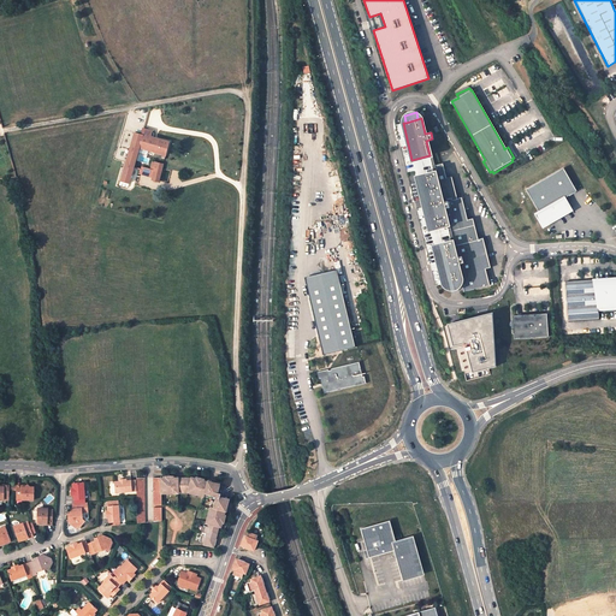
[(122,181),(129,183),(134,167),(140,148),(163,154),(166,155),(170,142),(150,136),(153,131),(143,128),(141,134),(135,132),(122,181)]
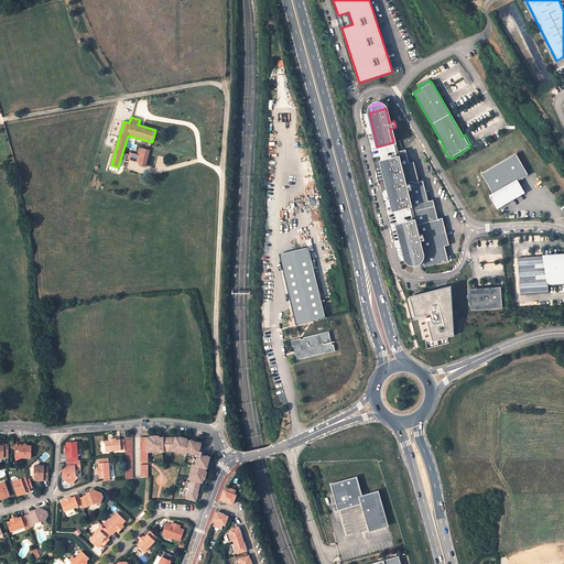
[(149,152),(148,152),(148,149),(143,148),(143,149),(141,156),(141,159),(139,164),(145,166),(149,152)]
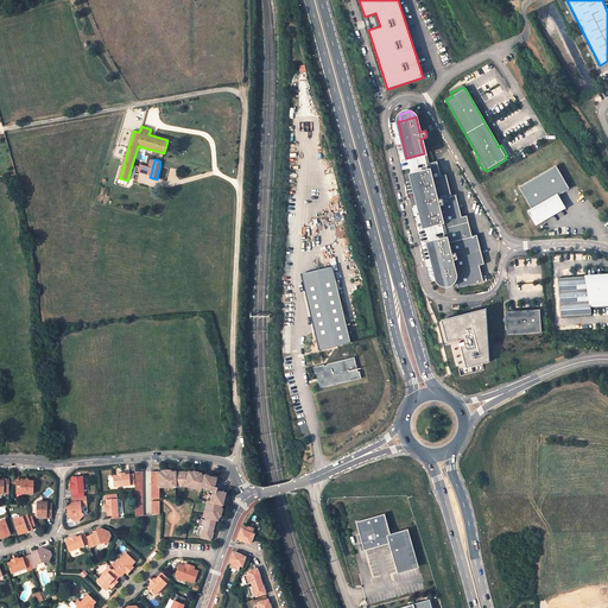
[(434,162),(426,164),(429,171),(411,176),(424,227),(442,222),(445,239),(455,276),(457,283),(458,287),(483,282),(480,266),(485,265),(477,235),(472,236),(467,215),(461,216),(456,195),(451,196),(445,175),(437,176),(434,162)]
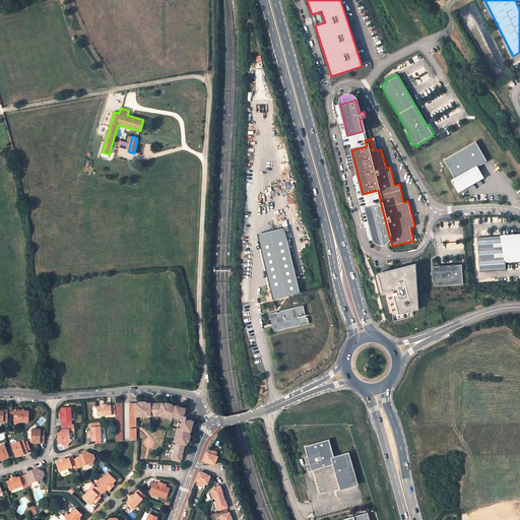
[(455,179),(477,167),(486,161),(475,142),(444,160),(455,179)]
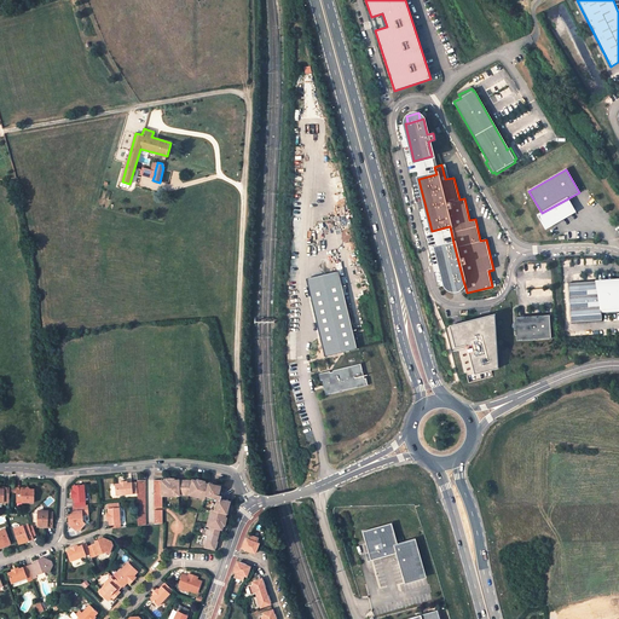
[(568,198),(542,213),(538,215),(545,229),(574,210),(568,198)]
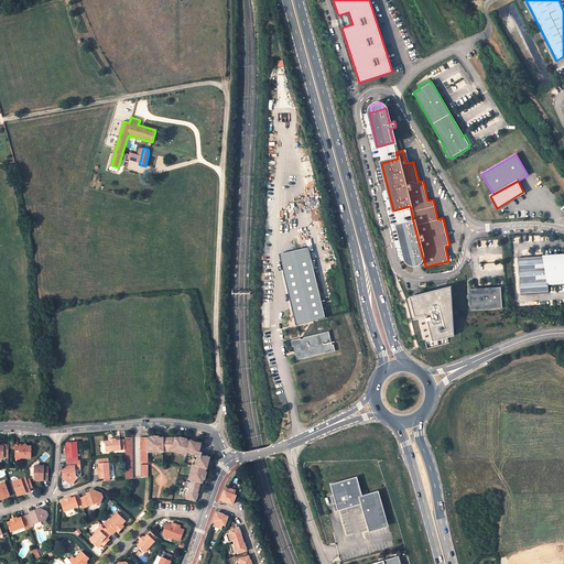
[(413,221),(397,226),(405,260),(409,259),(422,256),(413,221)]
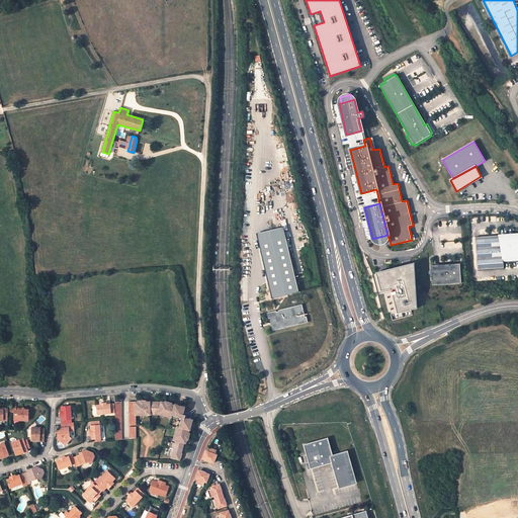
[(258,238),(271,298),(298,291),(285,232),(258,238)]
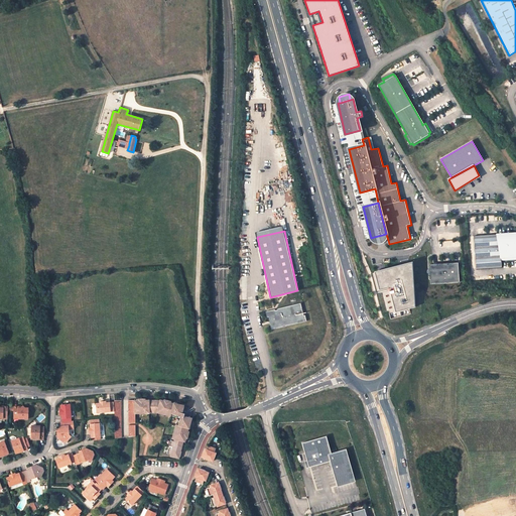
[(386,234),(374,237),(375,243),(388,240),(386,234)]
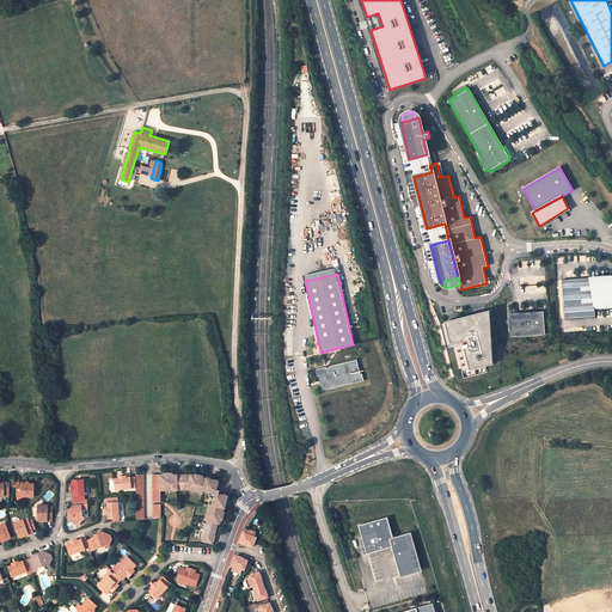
[(611,277),(562,280),(564,319),(595,317),(594,310),(611,307),(611,277),(611,279),(611,277)]
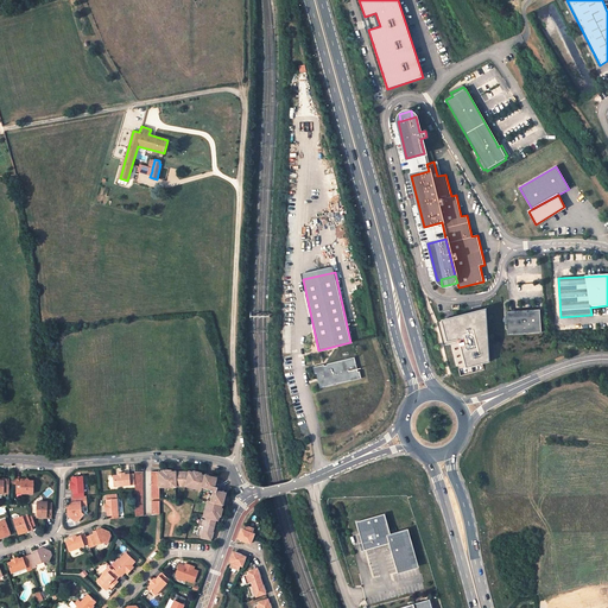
[(539,309),(506,312),(508,334),(542,331),(539,309)]
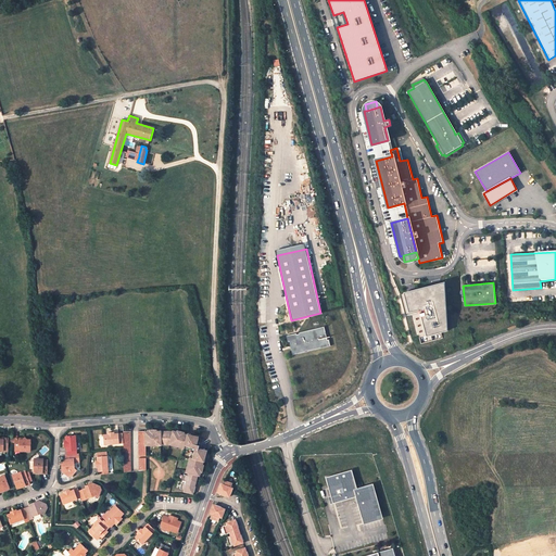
[(440,291),(440,283),(407,292),(412,312),(417,311),(418,312),(419,317),(421,316),(426,337),(441,332),(447,330),(445,290),(440,291)]
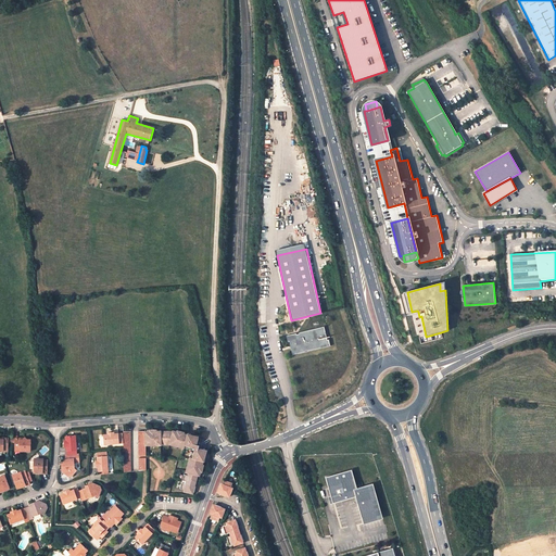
[(297,332),(286,336),(288,342),(289,342),(291,341),(293,348),(291,348),(292,355),(330,346),(329,339),(327,340),(326,340),(324,333),(326,332),(324,327),(299,332),(299,335),(297,335),(297,332)]
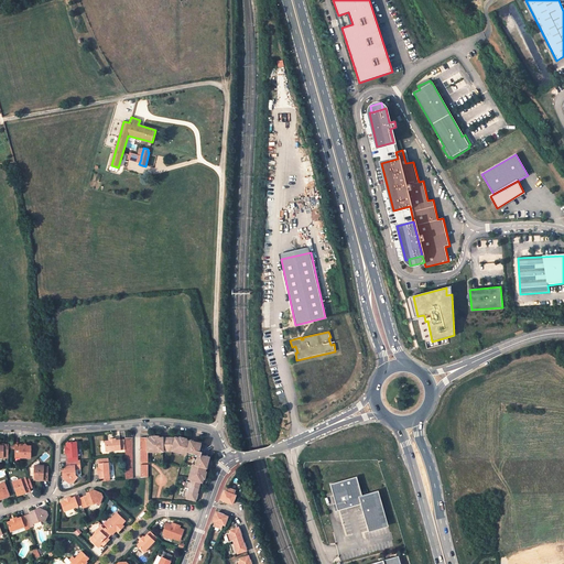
[(167,448),(171,448),(171,451),(186,453),(186,452),(192,453),(192,452),(197,453),(197,454),(197,458),(196,458),(195,463),(193,463),(191,477),(191,480),(188,479),(187,486),(190,486),(188,489),(186,489),(185,495),(190,496),(198,497),(201,497),(201,494),(202,491),(198,490),(199,487),(201,487),(201,485),(202,480),(202,477),(204,478),(204,476),(206,469),(206,465),(208,466),(208,464),(209,458),(210,454),(208,454),(208,452),(208,449),(207,447),(206,446),(205,445),(204,443),(202,443),(201,442),(201,440),(192,438),(188,438),(188,441),(187,446),(186,445),(187,440),(185,440),(177,438),(175,438),(175,444),(172,443),(173,441),(171,440),(169,438),(165,438),(165,437),(164,437),(162,437),(162,443),(160,443),(160,437),(158,437),(151,437),(149,437),(149,443),(148,443),(148,438),(148,437),(143,437),(140,437),(140,449),(140,462),(148,462),(148,452),(162,452),(162,451),(167,451),(167,448)]
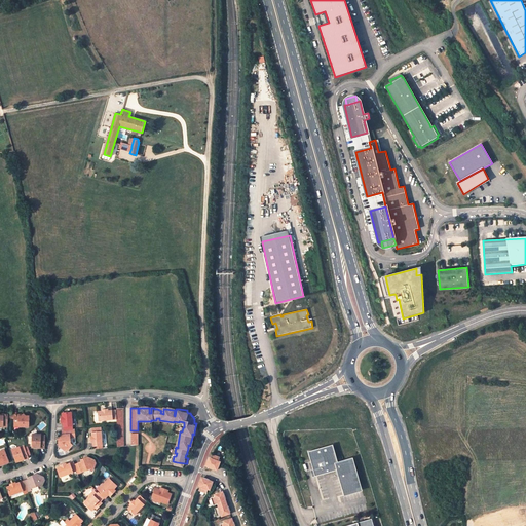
[(102,410),(98,411),(99,420),(112,419),(112,410),(105,410),(105,409),(102,409),(102,410)]
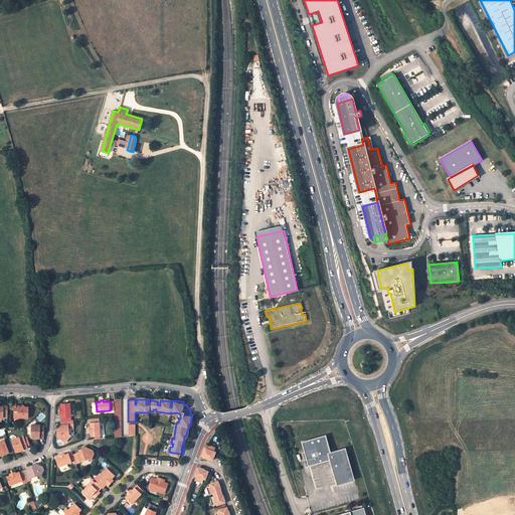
[(60,408),(60,411),(59,411),(59,414),(61,414),(61,418),(70,417),(69,403),(60,404),(60,408)]
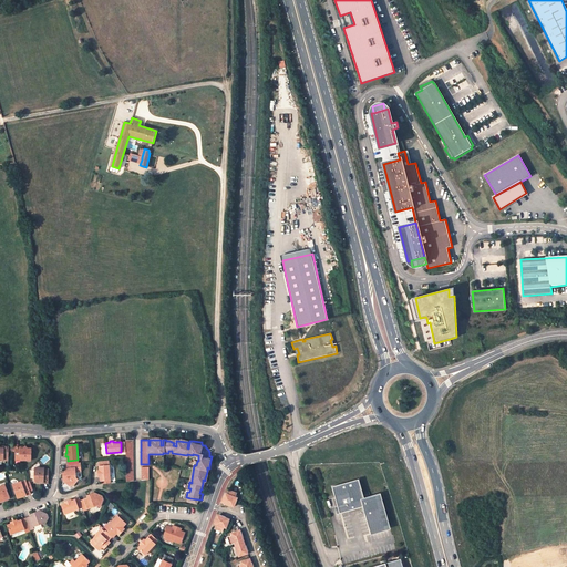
[(13,457),(19,457),(19,460),(31,461),(31,449),(27,449),(24,446),(22,449),(19,449),(19,447),(14,447),(14,452),(13,457)]
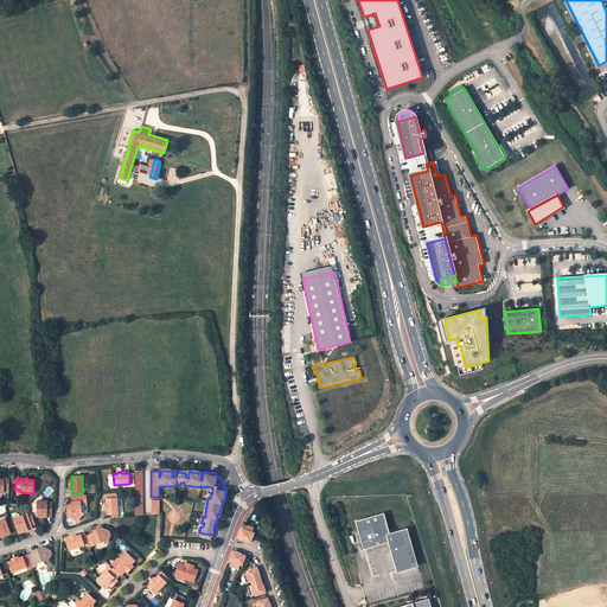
[(69,512),(68,512),(68,516),(74,521),(78,521),(83,513),(81,512),(80,506),(87,505),(85,496),(84,497),(72,498),(71,498),(71,502),(69,503),(69,506),(69,512)]
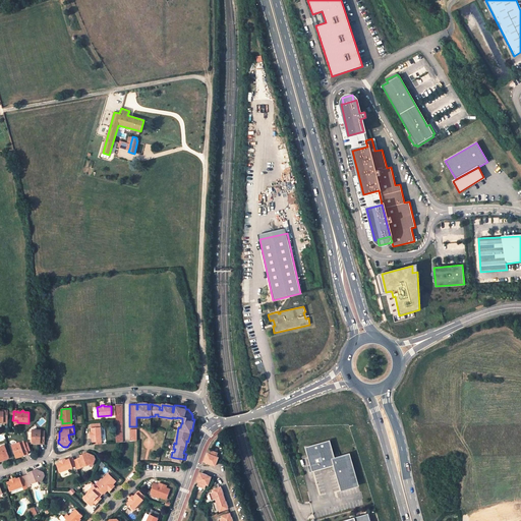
[(94,445),(101,444),(100,427),(99,427),(91,428),(91,432),(91,436),(90,436),(90,437),(90,439),(92,439),(92,443),(94,443),(94,445)]
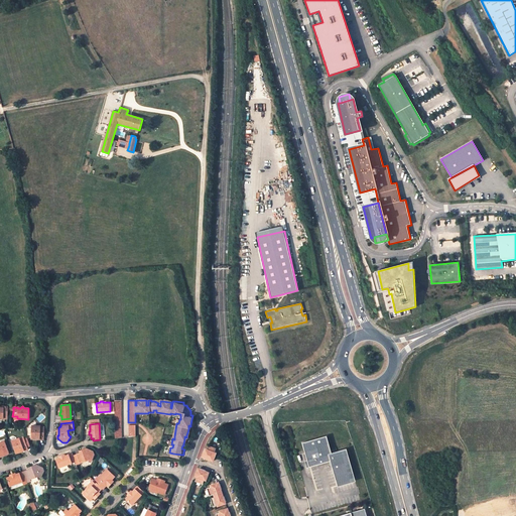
[(36,425),(36,427),(31,426),(31,438),(38,439),(38,436),(44,436),(44,428),(40,428),(40,426),(40,425),(36,425)]
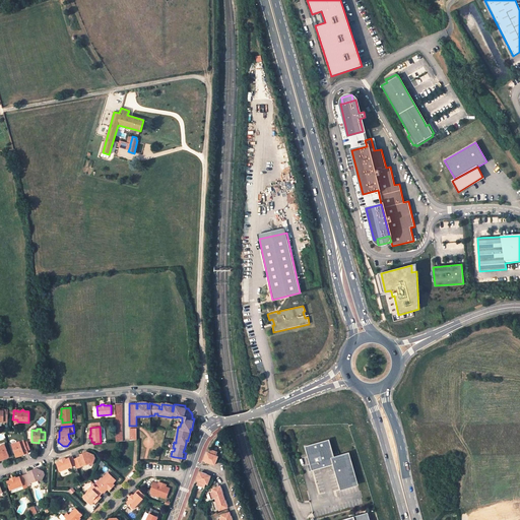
[(328,440),(304,447),(310,471),(332,465),(338,491),(353,486),(345,454),(332,457),(328,440)]
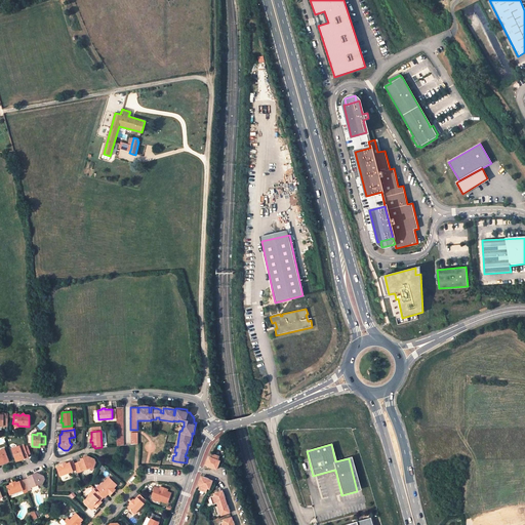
[(15,460),(23,458),(22,456),(27,454),(24,446),(19,448),(19,446),(18,445),(14,447),(15,448),(11,450),(15,460)]
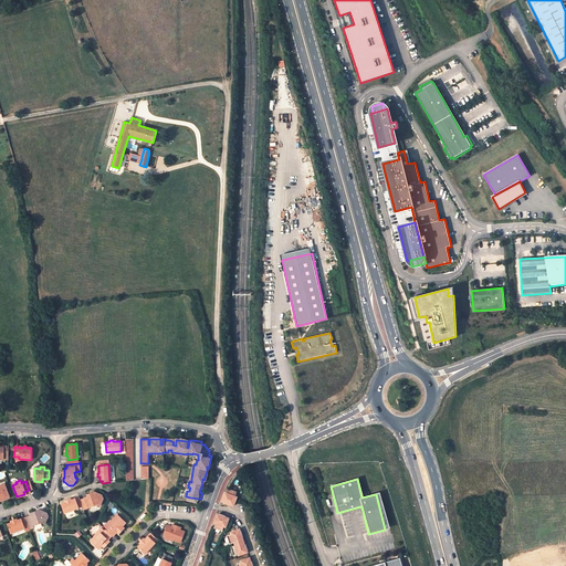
[(10,496),(4,485),(1,486),(0,485),(0,484),(0,498),(1,498),(2,500),(10,496)]
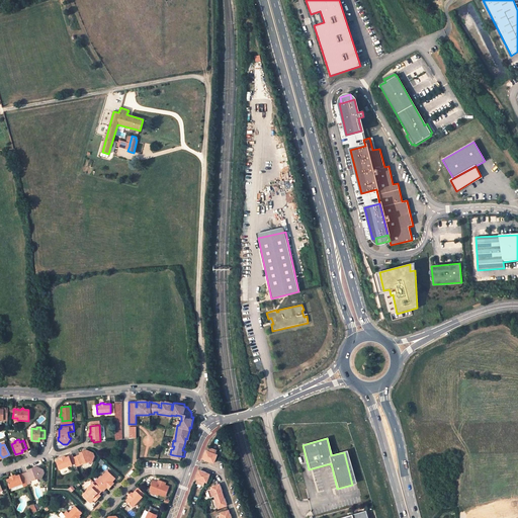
[(211,446),(209,449),(206,457),(206,458),(209,459),(211,460),(211,459),(212,458),(216,459),(218,454),(219,453),(218,453),(219,448),(211,446)]
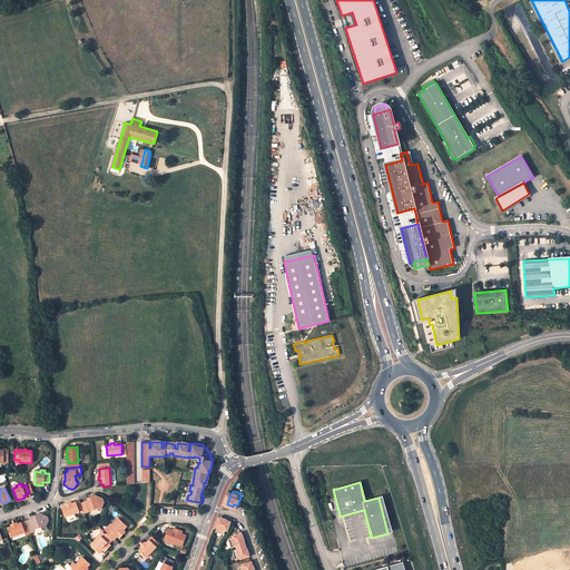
[(92,497),(92,499),(88,500),(85,502),(88,511),(98,508),(100,510),(102,502),(101,499),(95,495),(92,497)]
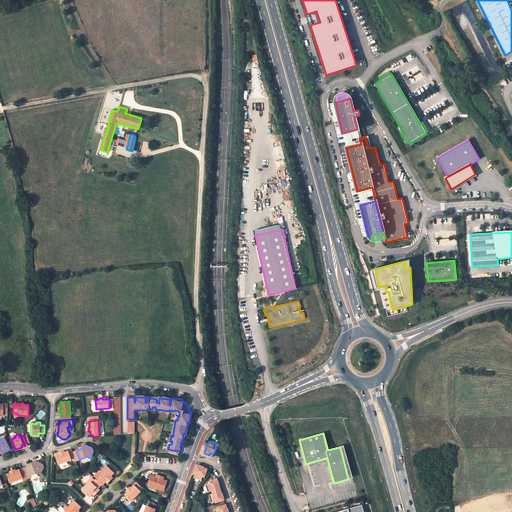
[(61,453),(58,454),(55,455),(58,464),(74,458),(72,452),(71,449),(64,452),(63,451),(60,452),(61,453)]
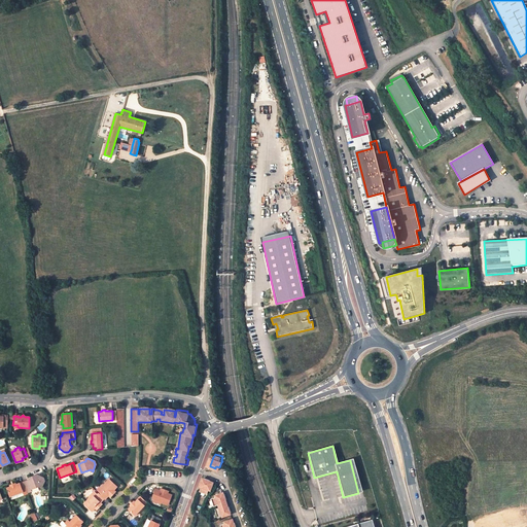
[(43,478),(37,475),(34,476),(35,478),(31,479),(24,482),(28,493),(31,491),(31,490),(39,487),(42,488),(44,481),(43,478)]
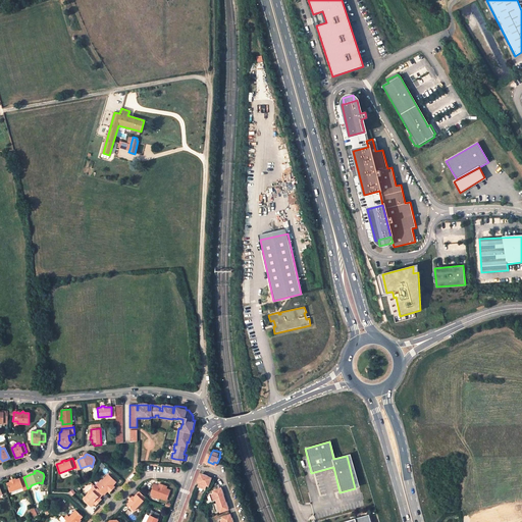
[(212,478),(209,477),(209,475),(210,474),(208,473),(207,473),(206,473),(205,473),(204,473),(203,476),(204,477),(204,478),(204,479),(204,480),(201,479),(201,481),(199,485),(207,488),(208,484),(210,484),(212,478)]
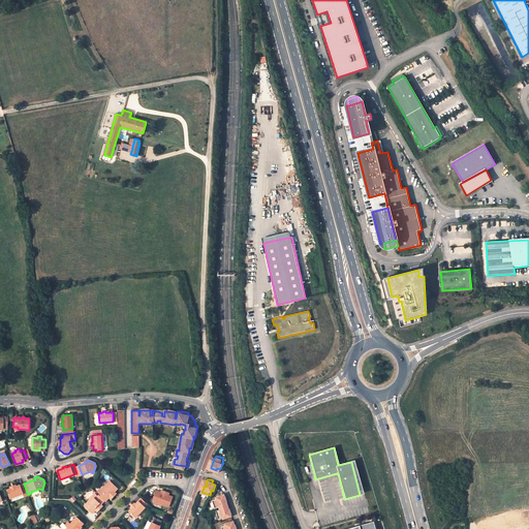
[(109,498),(111,499),(114,496),(112,495),(115,492),(118,489),(111,483),(107,481),(98,493),(100,495),(99,496),(104,501),(105,501),(109,498)]
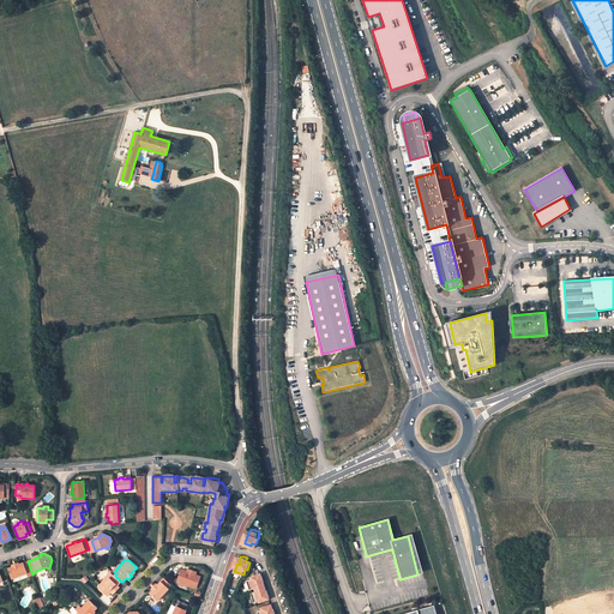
[(16,566),(12,567),(7,569),(12,579),(26,573),(28,577),(32,576),(32,575),(28,561),(19,565),(18,563),(16,564),(14,564),(16,566)]
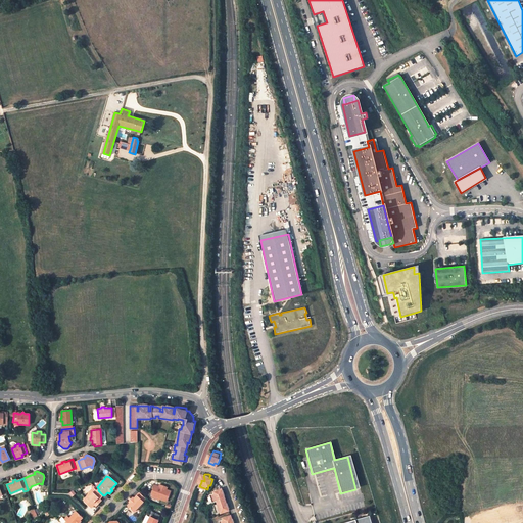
[(171,490),(167,489),(162,488),(163,486),(159,485),(158,487),(153,486),(151,493),(153,493),(151,497),(165,502),(168,500),(171,490)]
